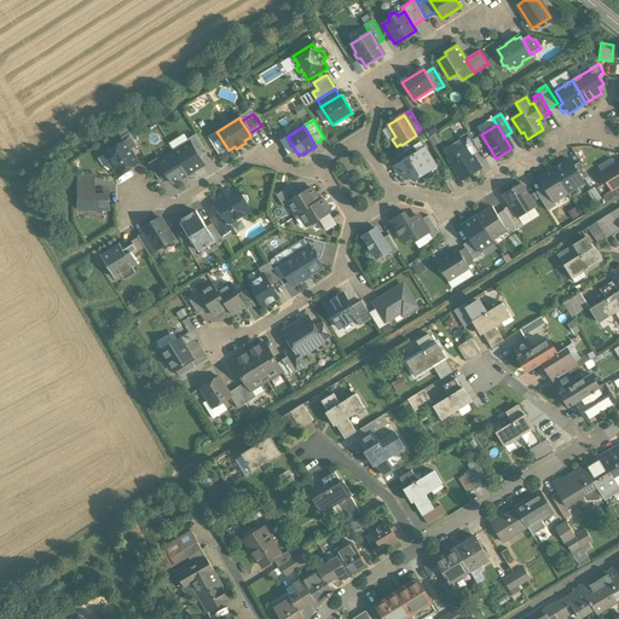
[(129,133),(122,138),(125,142),(131,150),(138,145),(129,133)]
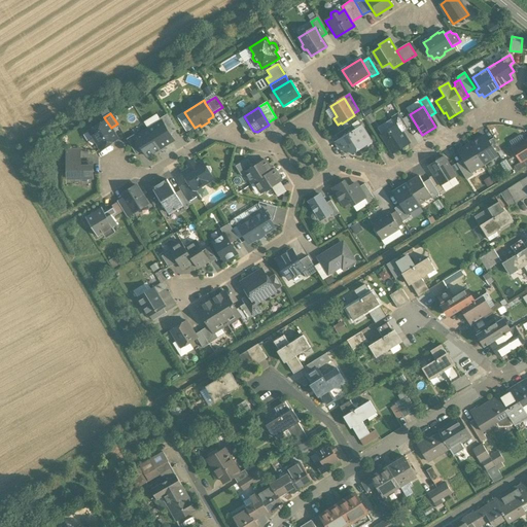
[(408,129),(398,113),(391,117),(397,126),(401,133),(408,129)]
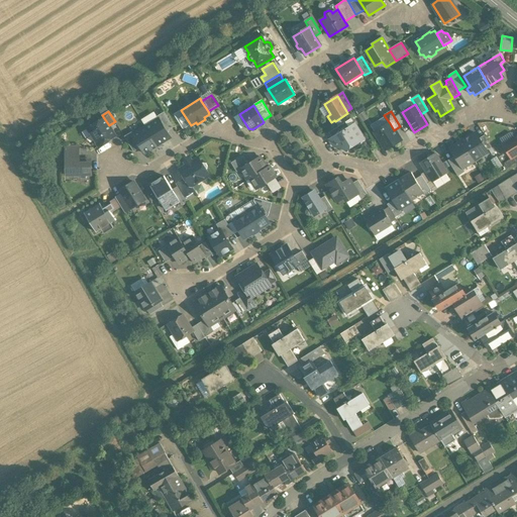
[(174,127),(165,112),(157,116),(159,119),(167,131),(174,127)]
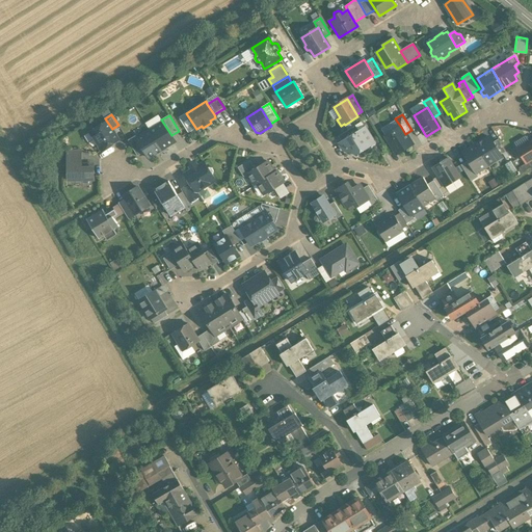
[(107,122),(90,132),(102,151),(118,140),(112,129),(107,122)]
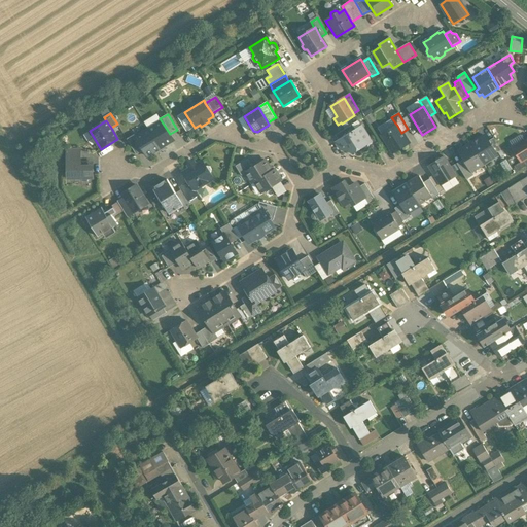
[(162,121),(148,130),(161,148),(174,140),(170,134),(162,121)]
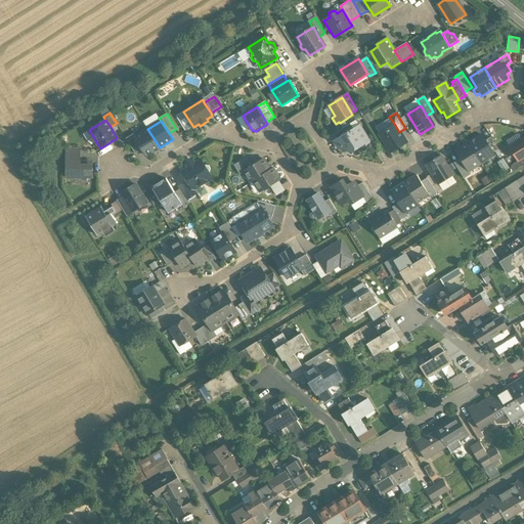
[(349,125),(334,134),(337,139),(352,130),(349,125)]
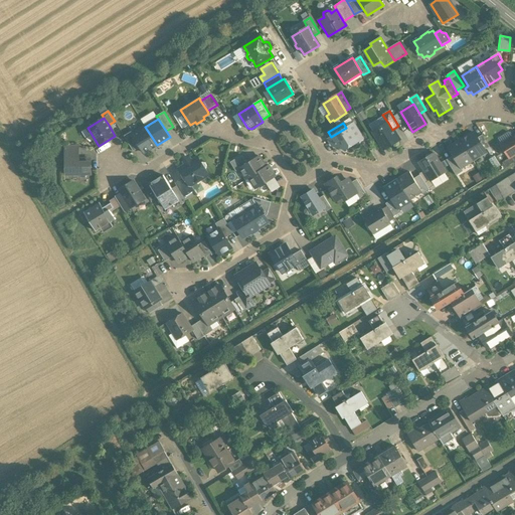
[(388,123),(373,133),(383,150),(399,140),(392,130),(388,123)]
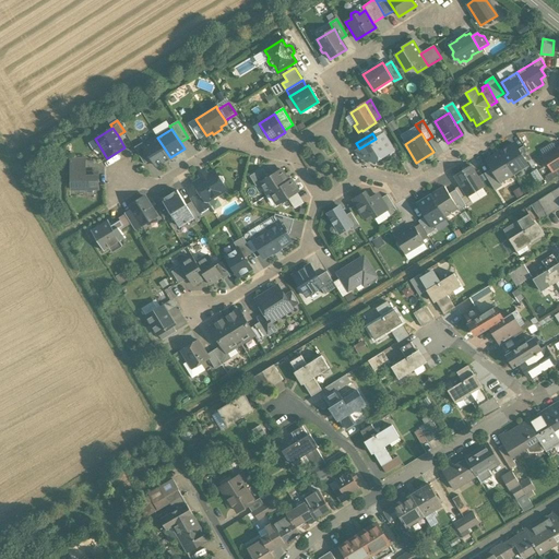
[(359,149),(356,152),(360,159),(375,163),(384,156),(382,154),(392,147),(383,134),(376,139),(359,149)]
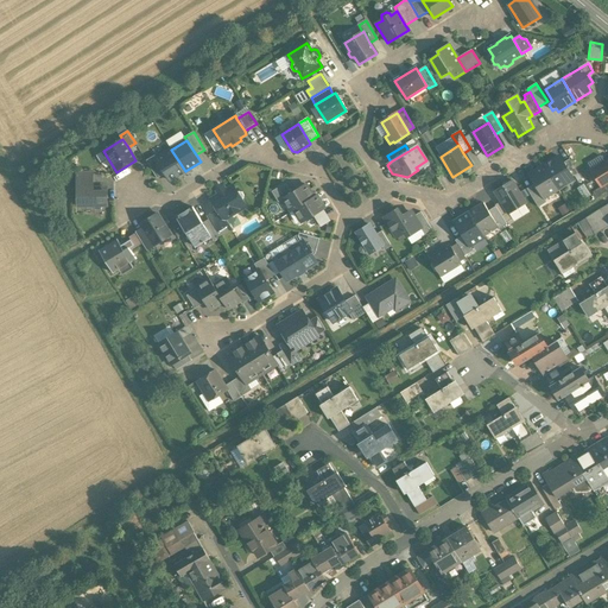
[(185,171),(171,150),(157,158),(156,159),(165,175),(170,181),(185,171)]
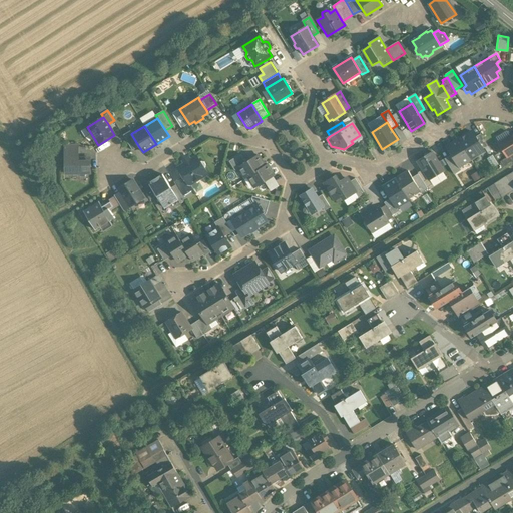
[(132,133),(130,131),(123,135),(132,151),(139,147),(131,134),(132,133)]
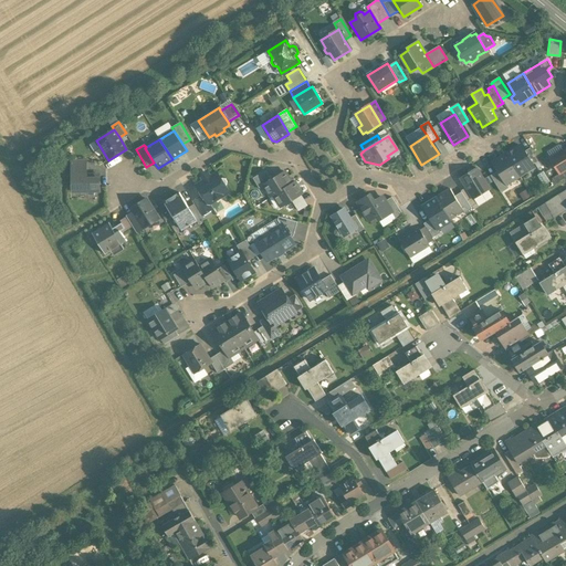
[(524,153),(521,146),(505,155),(519,177),(525,173),(534,167),(532,165),(524,153)]
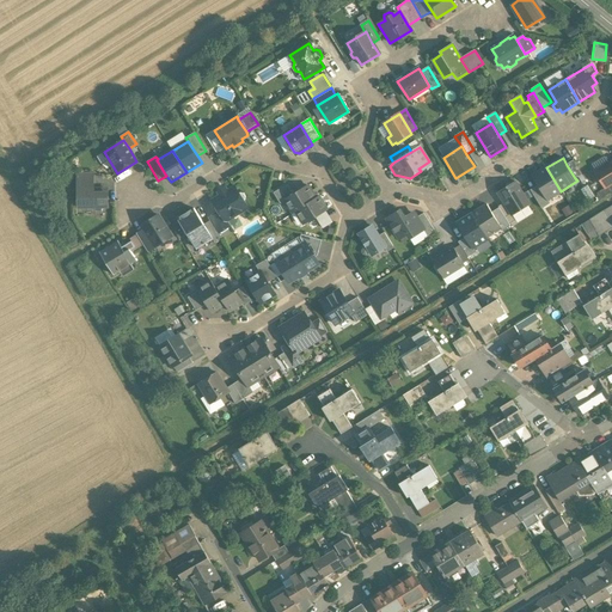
[(581,175),(573,161),(567,165),(575,178),(581,175)]
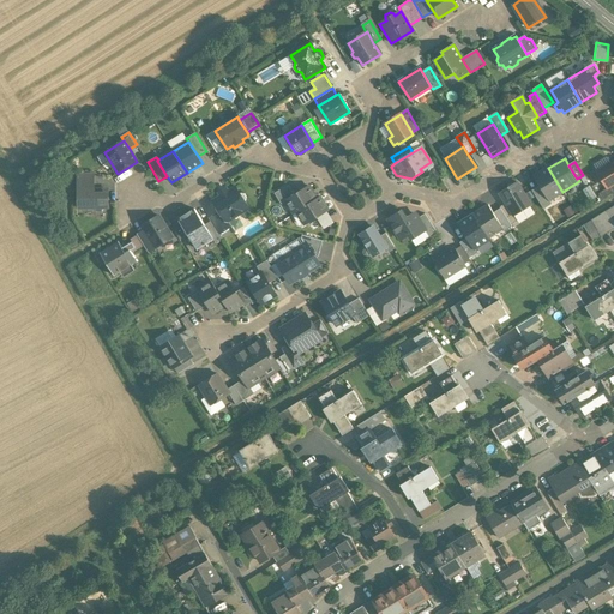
[(613,162),(597,173),(608,188),(613,184),(613,162)]
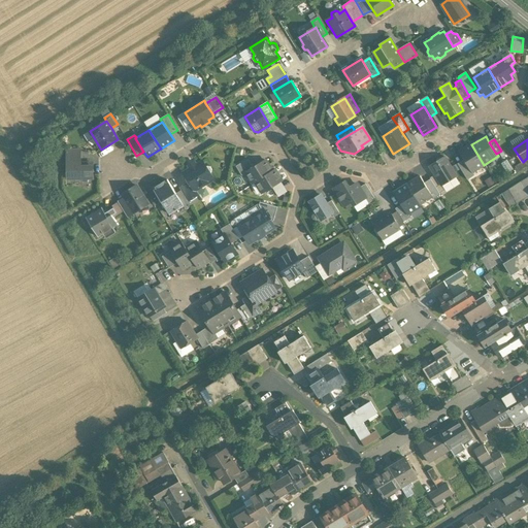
[(484,165),(471,144),(459,153),(471,172),(484,165)]
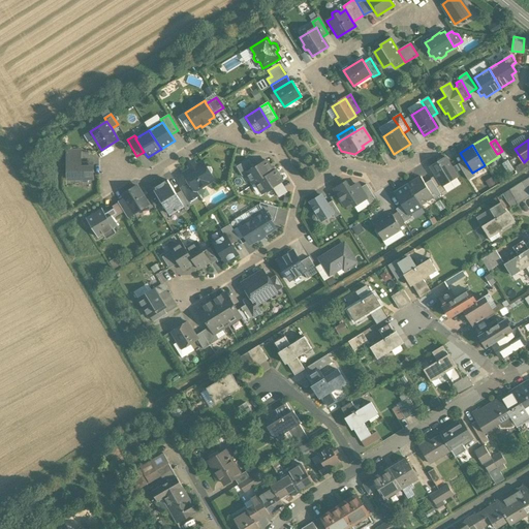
[(81,149),(67,150),(68,180),(79,179),(86,182),(87,179),(93,179),(92,163),(82,164),(81,149)]
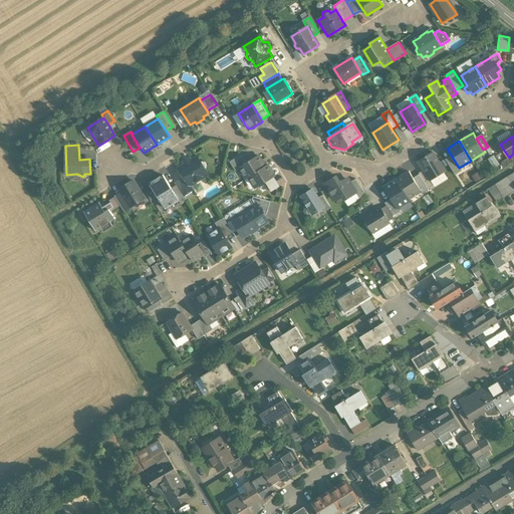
[(432,153),(418,162),(423,171),(430,182),(445,173),(432,153)]
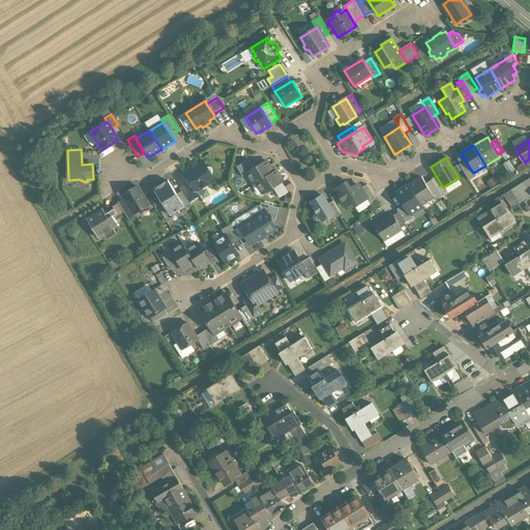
[(248,160),(237,168),(242,177),(247,174),(246,174),(254,169),(248,160)]
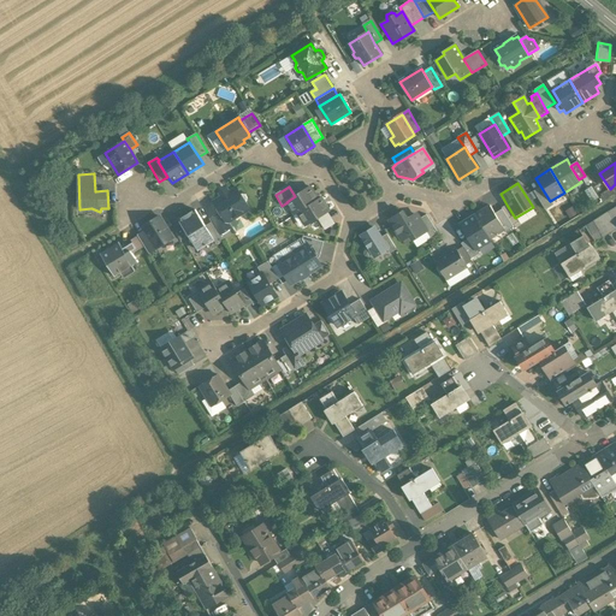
[(295,196),(286,202),(288,202),(295,215),(297,213),(318,200),(311,188),(295,196)]
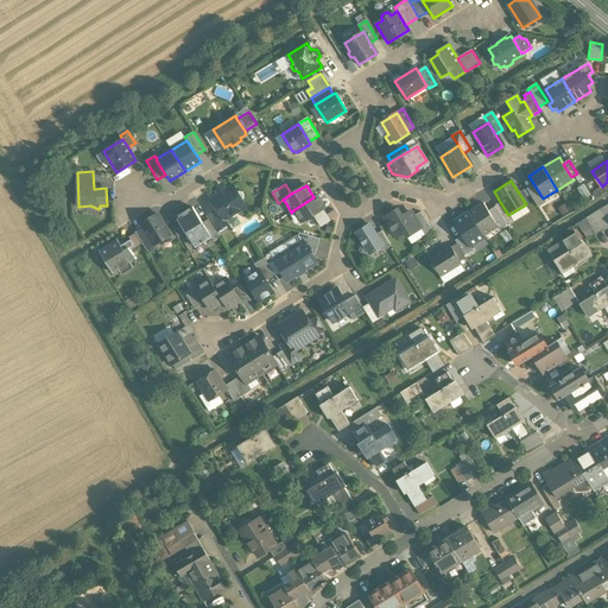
[(233,187),(211,200),(219,211),(225,220),(245,207),(241,201),(244,200),(244,196),(242,192),(239,191),(236,194),(233,187)]
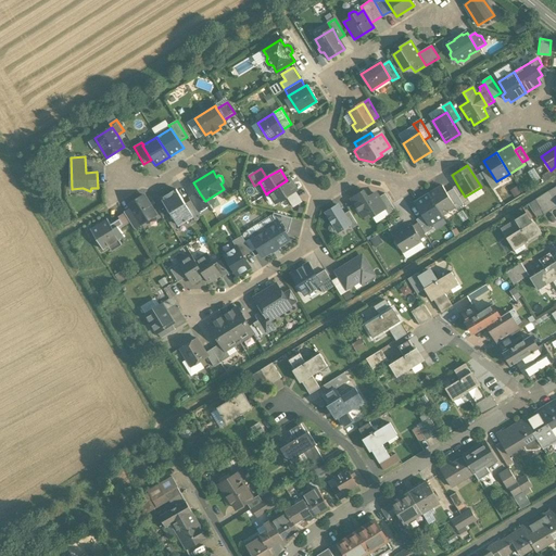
[(287,180),(268,192),(276,203),(297,190),(290,178),(287,180)]
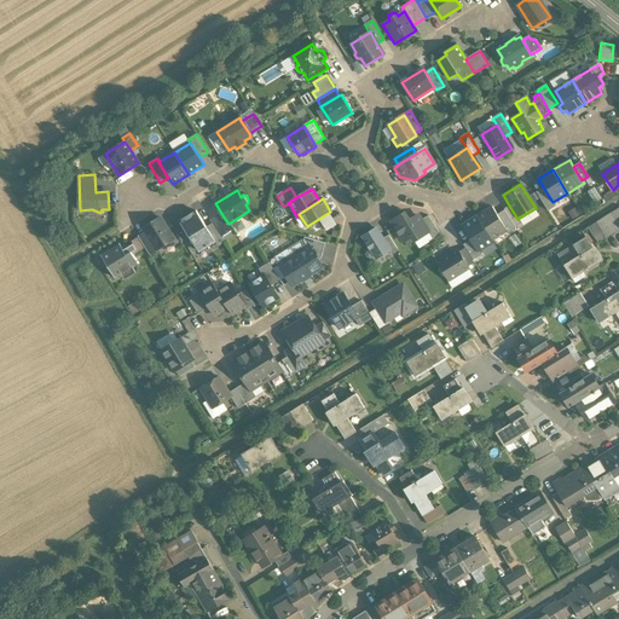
[(509,206),(503,209),(515,227),(521,224),(518,219),(509,206)]
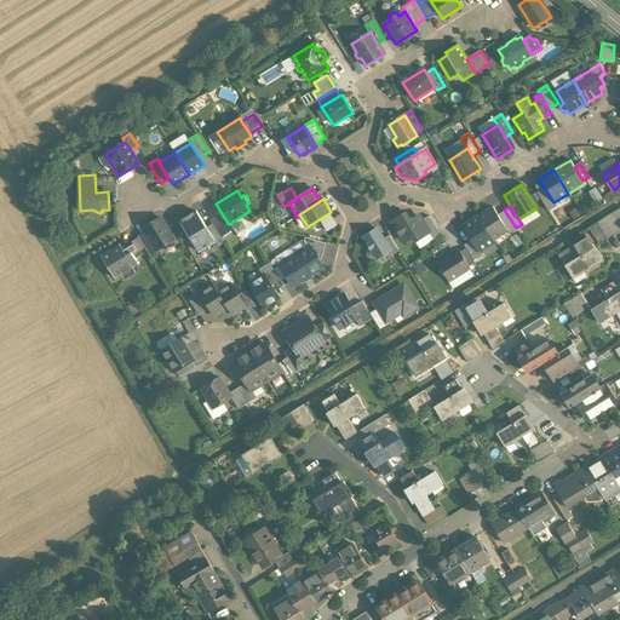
[(493,207),(477,217),(492,241),(507,231),(498,216),(493,207)]
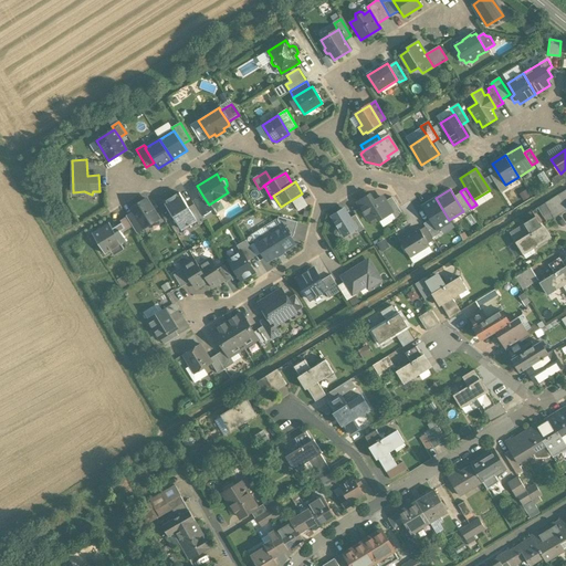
[(461,192),(454,197),(463,211),(464,215),(471,210),(471,208),(461,192)]
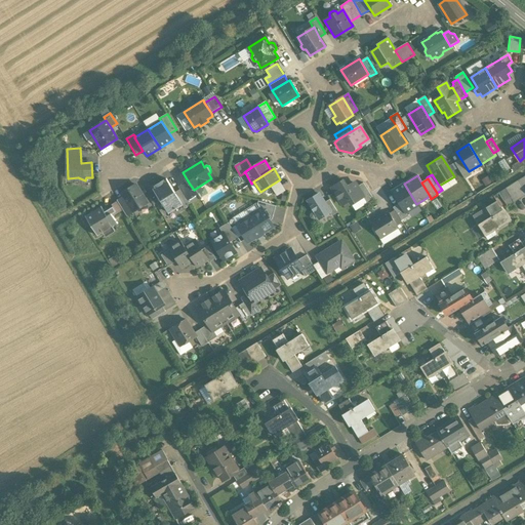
[(175,193),(166,179),(152,188),(168,213),(182,204),(175,193)]
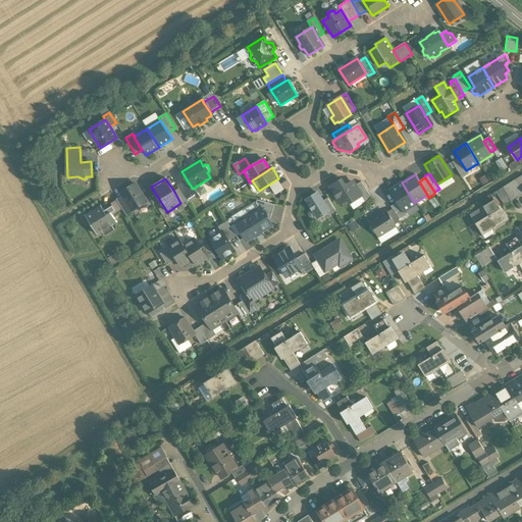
[(362,196),(353,183),(352,183),(346,187),(342,179),(330,187),(341,204),(347,200),(350,204),(351,203),(362,196)]
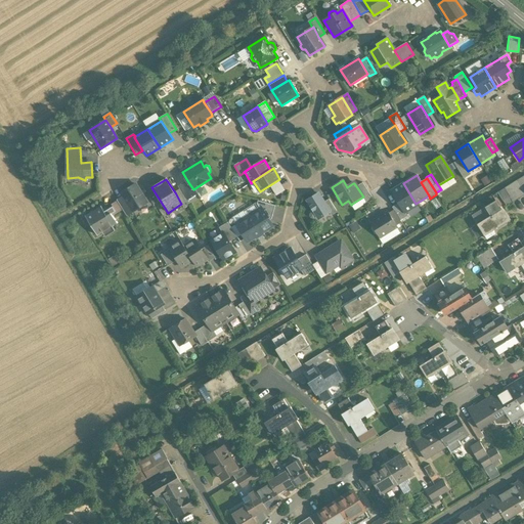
[(523,195),(523,193),(516,181),(510,185),(519,200),(523,195)]
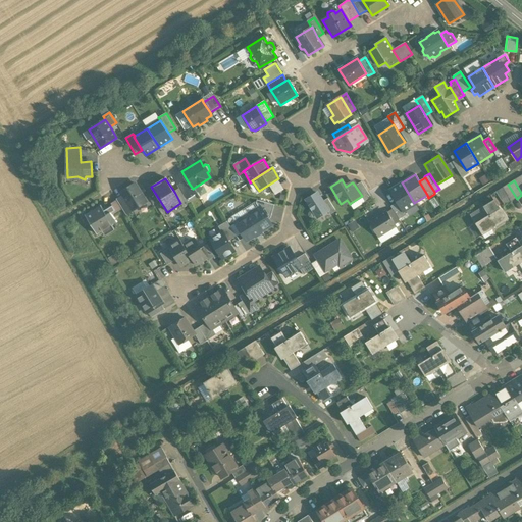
[(188,181),(178,188),(179,189),(186,199),(195,192),(193,189),(188,181)]
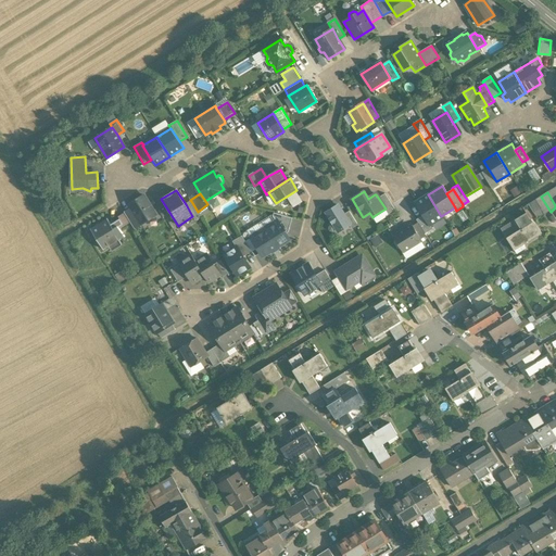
[(428,194),(415,203),(424,216),(430,226),(442,218),(441,216),(428,194)]
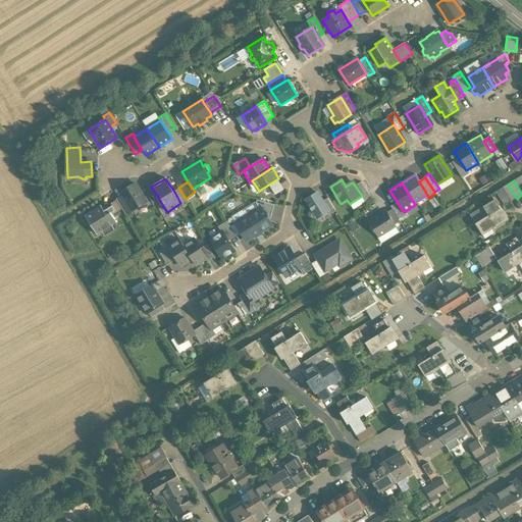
[(147,202),(135,184),(120,193),(123,197),(133,211),(147,202)]
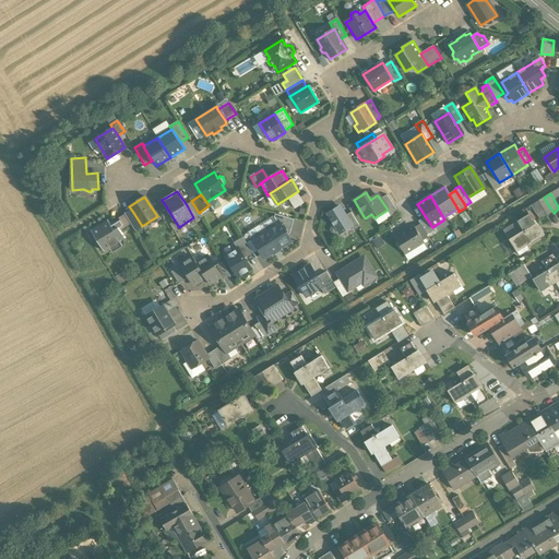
[(554,213),(544,198),(538,201),(547,216),(554,213)]
